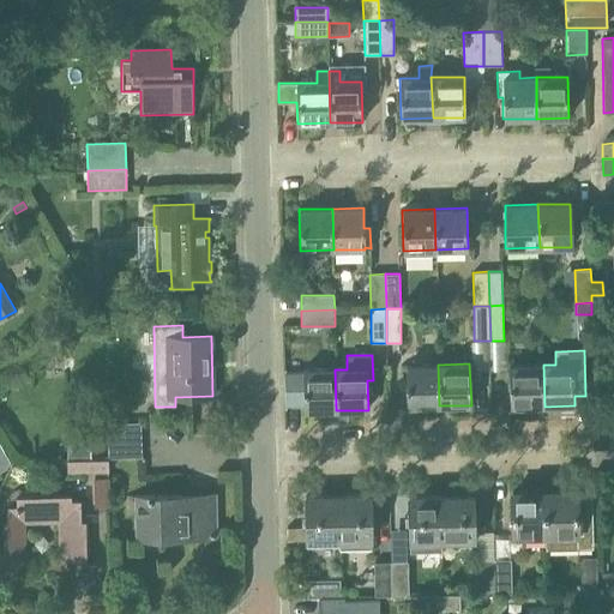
[(407,407),(439,405),(438,365),(405,366),(407,407)]
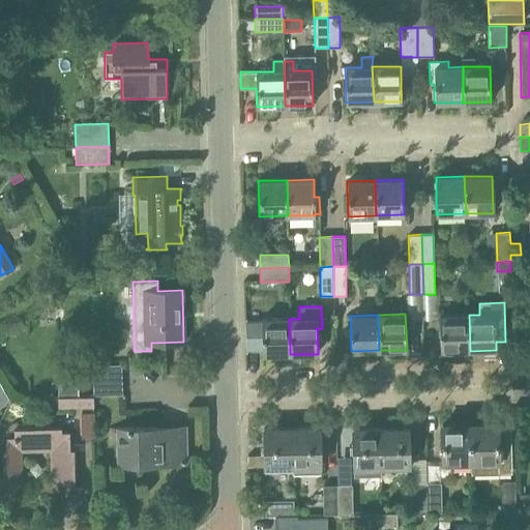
[(440,351),(470,351),(469,315),(439,316),(440,351)]
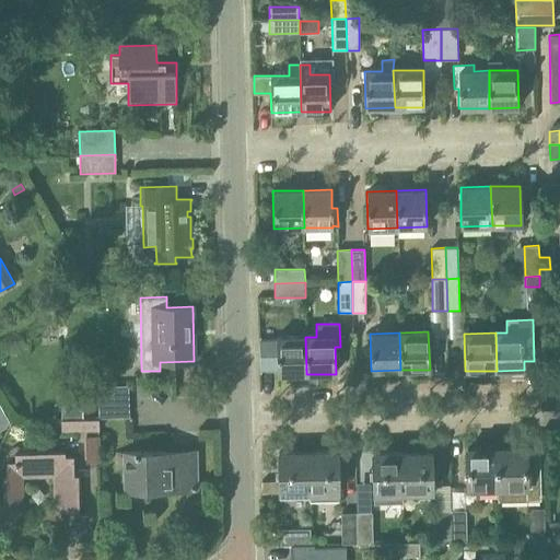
[(277,375),(306,374),(305,337),(276,338),(276,340),(259,340),(260,370),(277,370),(277,375)]
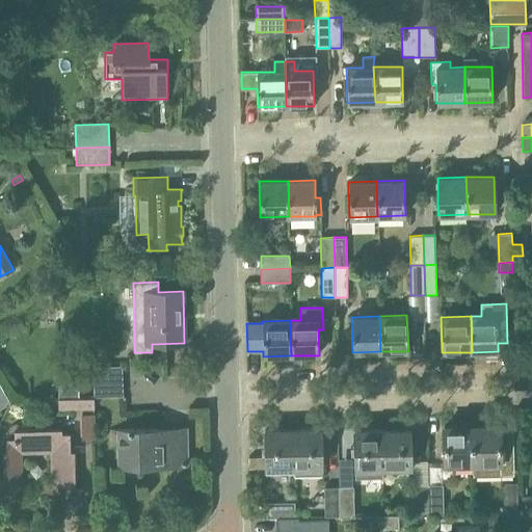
[(92,367),(94,397),(124,396),(122,366),(92,367)]
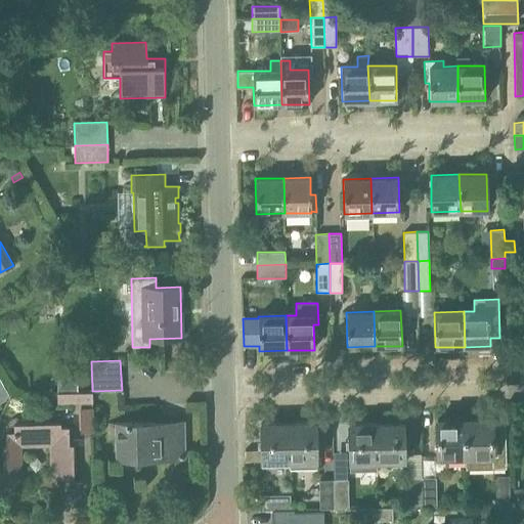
[(57,393),(78,392),(78,376),(57,377),(57,393)]
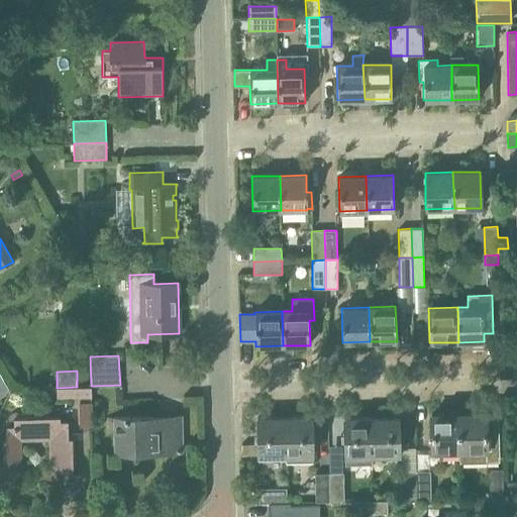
[(77,387),(57,388),(56,388),(57,399),(76,398),(91,398),(91,387),(77,387)]
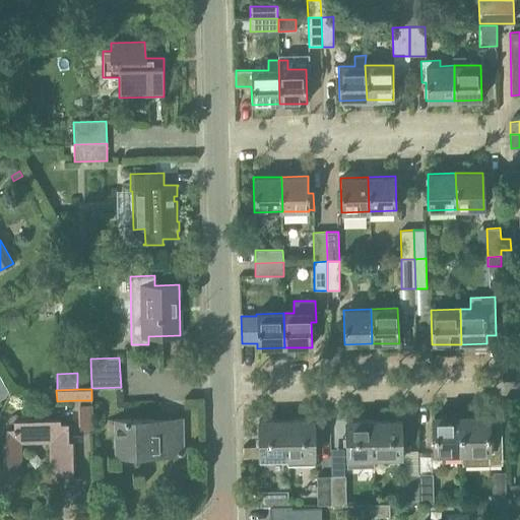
[(91,404),(79,404),(80,430),(92,430),(91,404)]
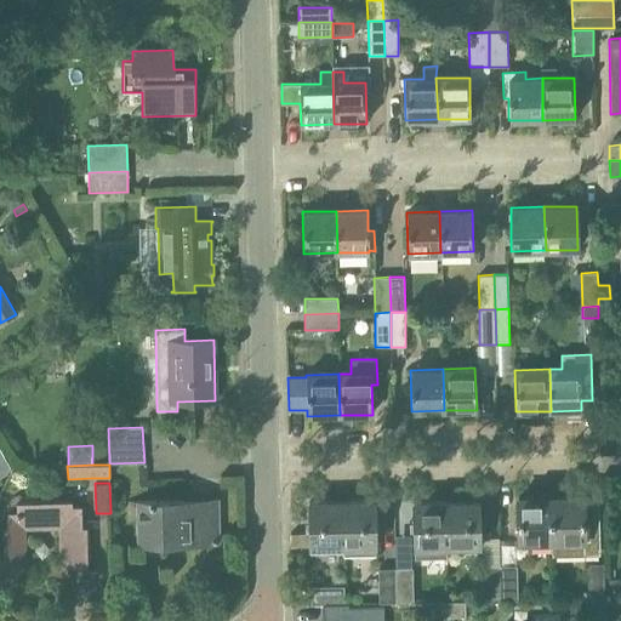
[(551,497),(552,541),(584,541),(582,496),(551,497)]
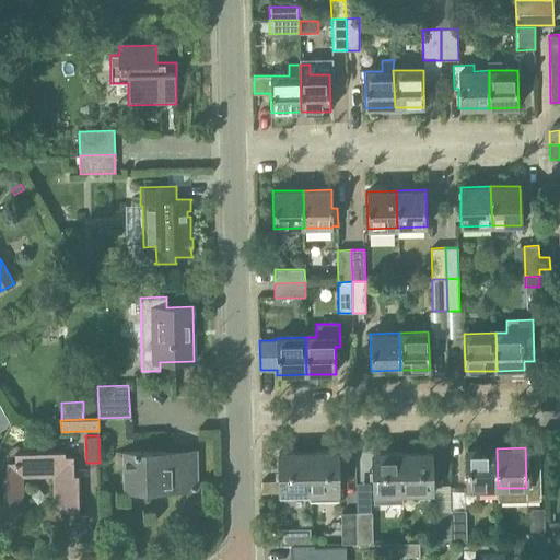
[(467,489),(498,488),(497,448),(466,450),(467,489)]
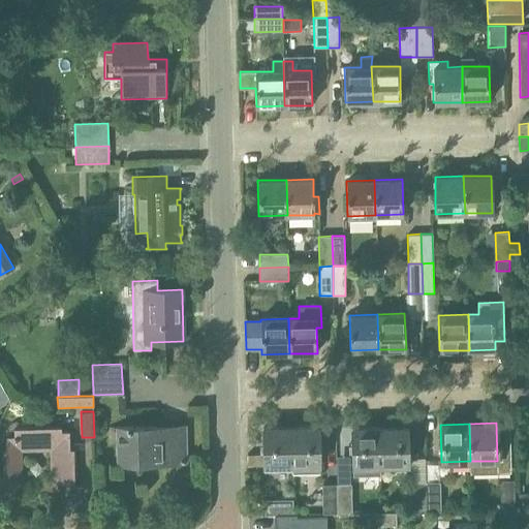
[(185,462),(185,426),(118,427),(118,464),(185,462)]
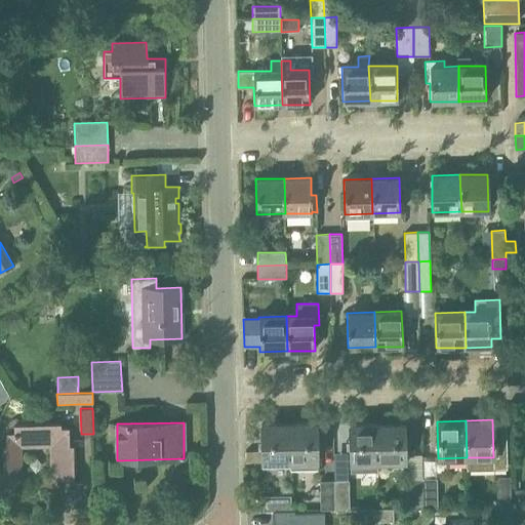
[(61,423),(13,425),(13,433),(5,433),(6,447),(2,447),(3,489),(8,489),(8,494),(22,481),(21,448),(49,447),(50,479),(39,480),(39,487),(58,487),(58,480),(74,480),(73,445),(69,446),(69,428),(61,428),(61,423)]
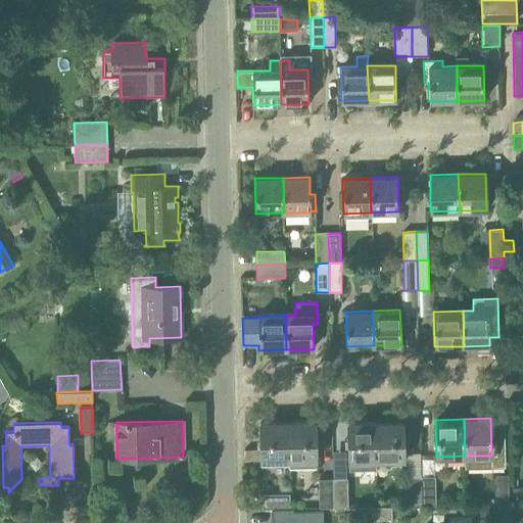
[(288,423),(289,462),(289,468),(317,467),(316,448),(320,448),(320,439),(316,440),(316,422),(288,423)]
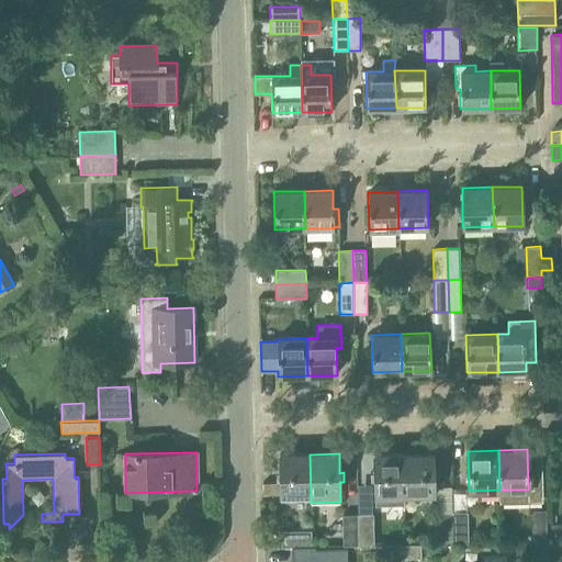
[(403,454),(404,492),(434,491),(433,453),(403,454)]
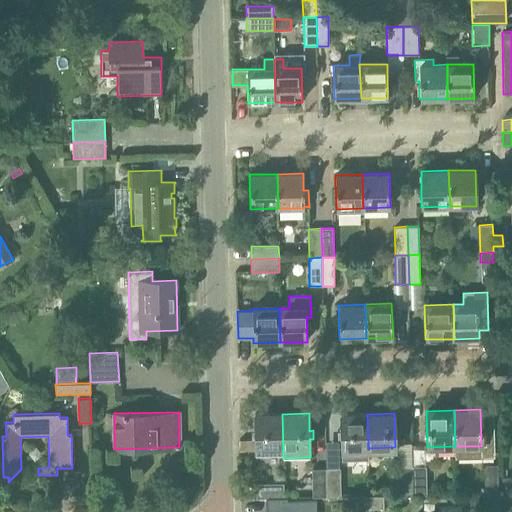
[(255,453),(283,452),(282,414),(254,414),(255,453)]
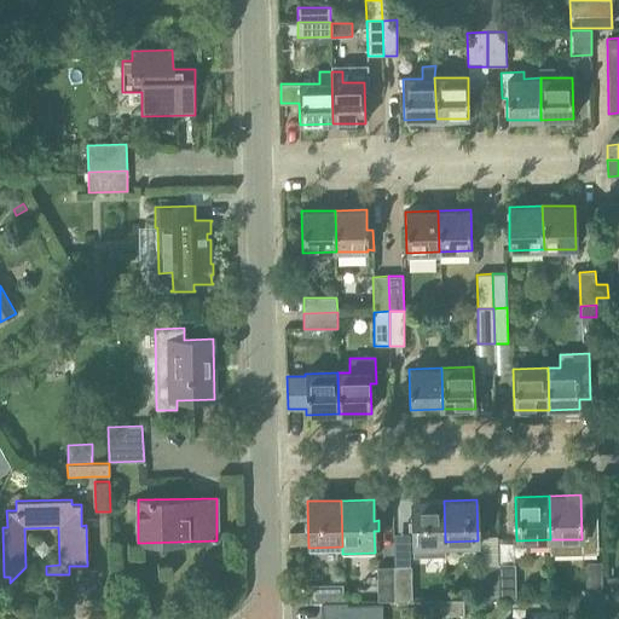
[(412,542),(445,542),(444,501),(411,501),(412,542)]
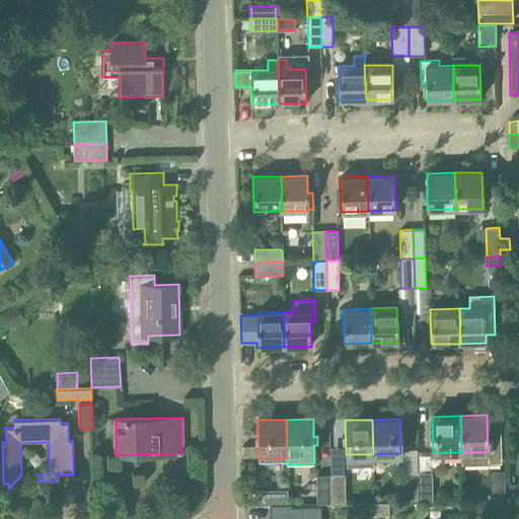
[(492,471),(492,500),(506,500),(505,470),(492,471)]
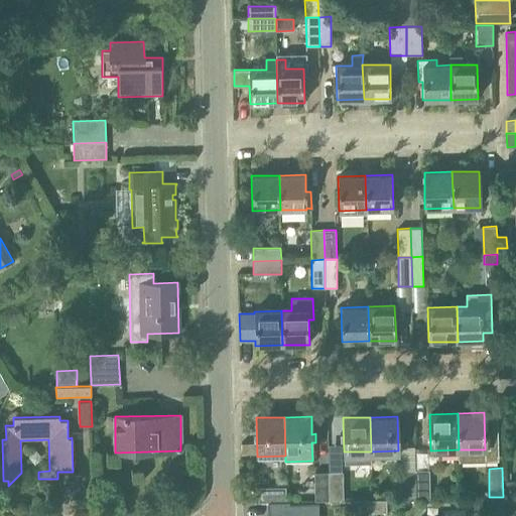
[(416,499),(429,499),(429,470),(415,471),(416,499)]
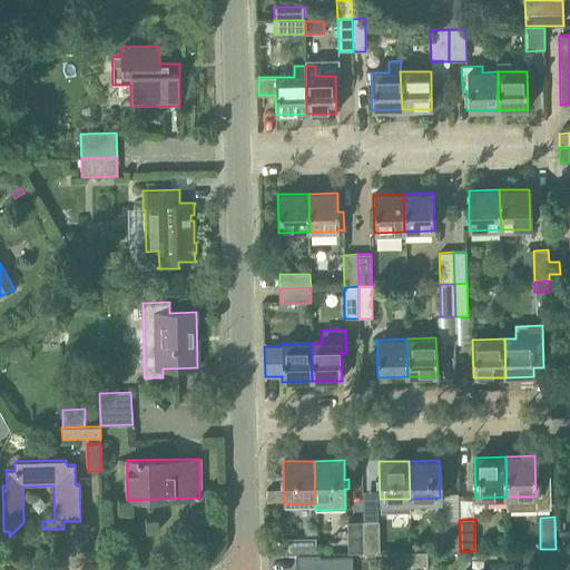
[(443,552),(460,551),(459,520),(442,520),(443,552)]
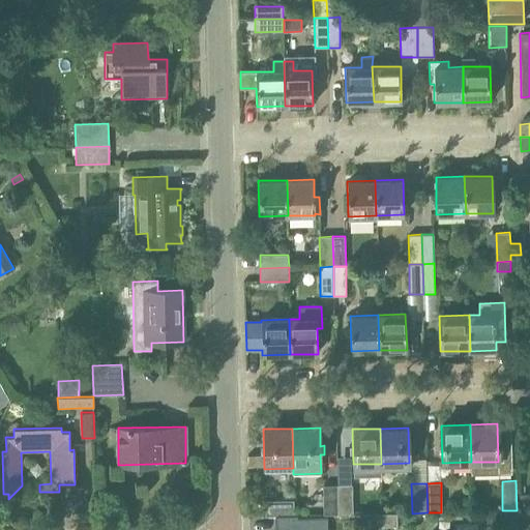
[(352,484),(336,486),(336,514),(353,514),(352,484)]
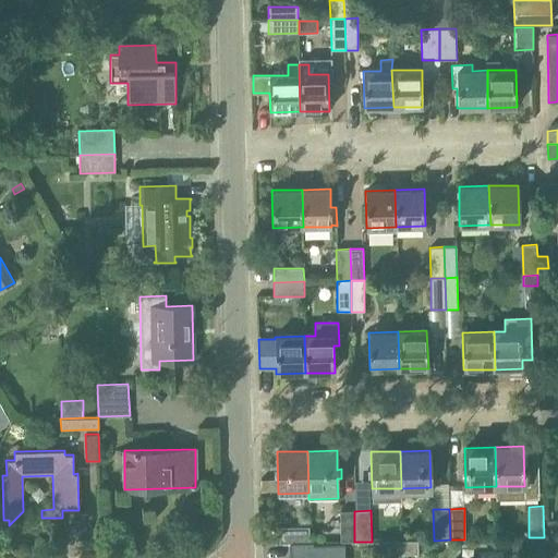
[(340,542),(354,542),(354,511),(340,511),(340,542)]
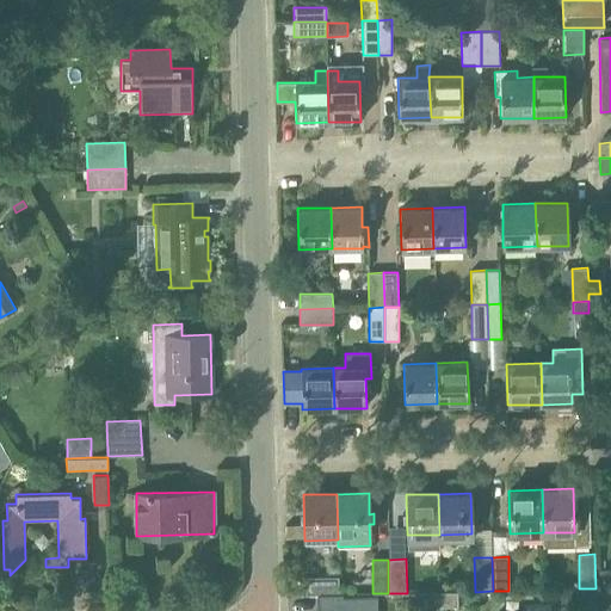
[(306,596),(339,594),(338,576),(306,578),(306,596)]
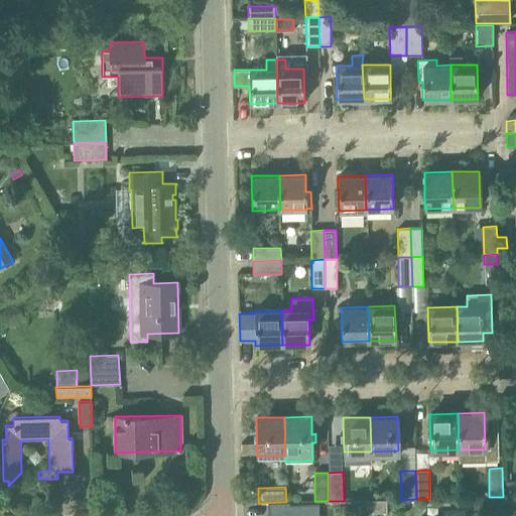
[(483,499),(474,499),(474,510),(484,509),(483,499)]
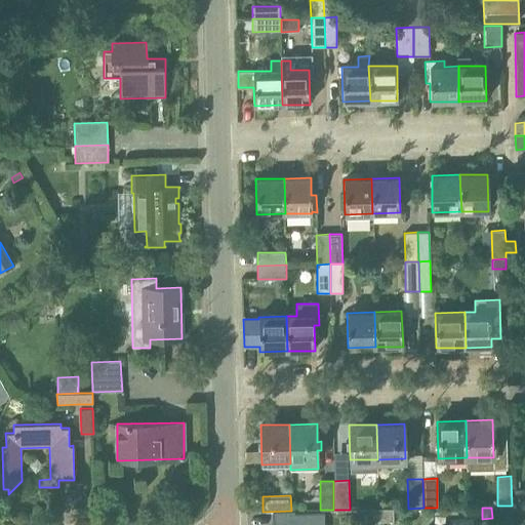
[(359,510),(358,510),(358,519),(360,519),(359,524),(375,524),(375,521),(394,521),(393,509),(359,509),(359,510)]
